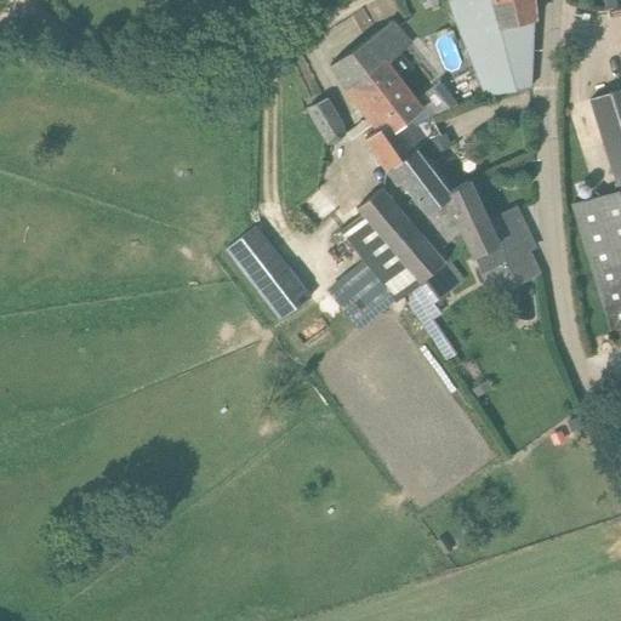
[(436,0),(419,0),(423,10),(438,5),(436,0)]
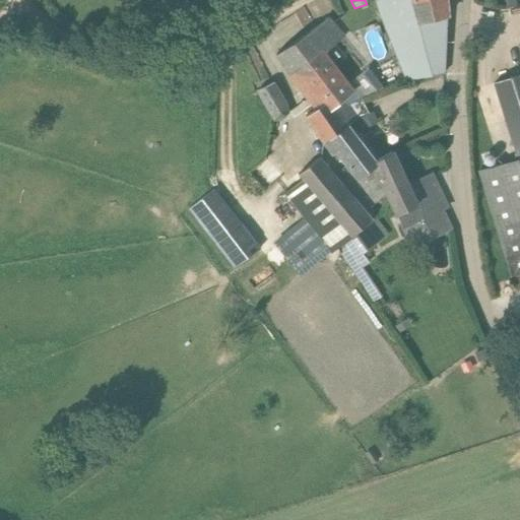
[(373,0),(405,81),(424,78),(444,74),(446,18),(445,0),(373,0)]
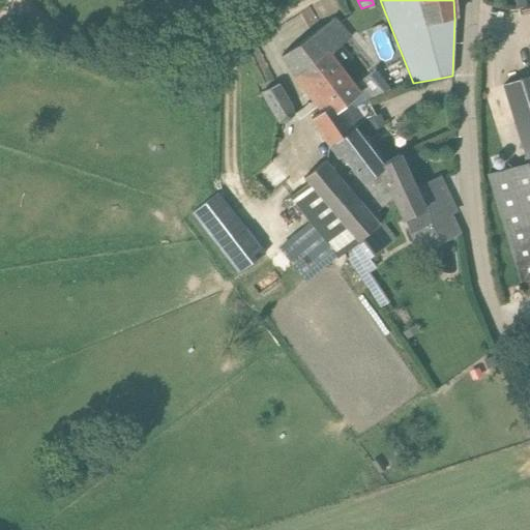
[(281,56),(300,84),(323,115),(313,122),(329,148),(355,129),(346,116),(363,104),(362,104),(350,87),(325,56),(350,39),(334,19),(281,56)]
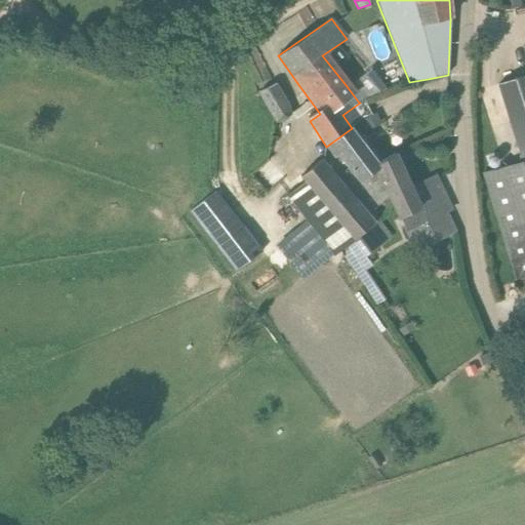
[(365,101),(389,91),(373,69),(347,86),(359,103),(365,101)]
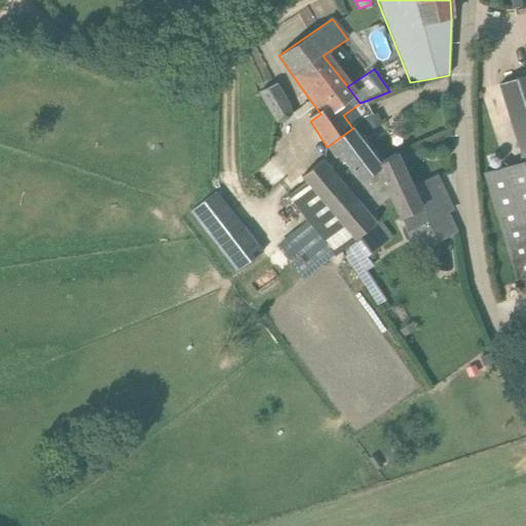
[(523,162),(525,161),(525,76),(499,85),(523,162)]
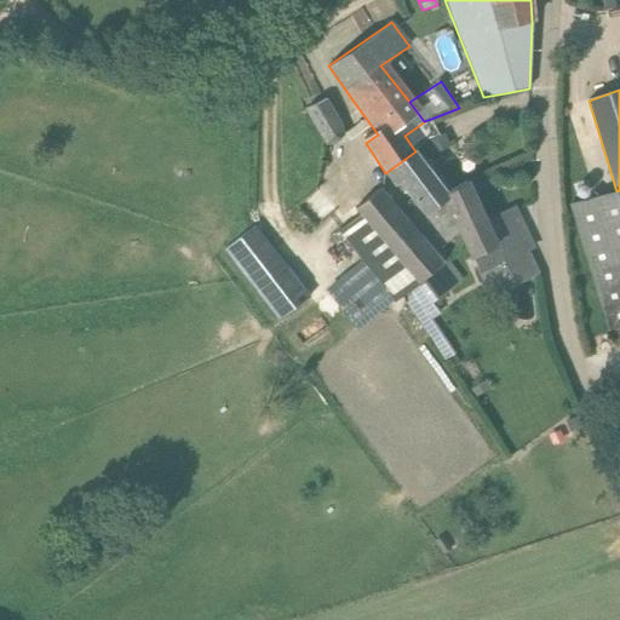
[(326,145),(343,137),(325,99),(308,108),(326,145)]
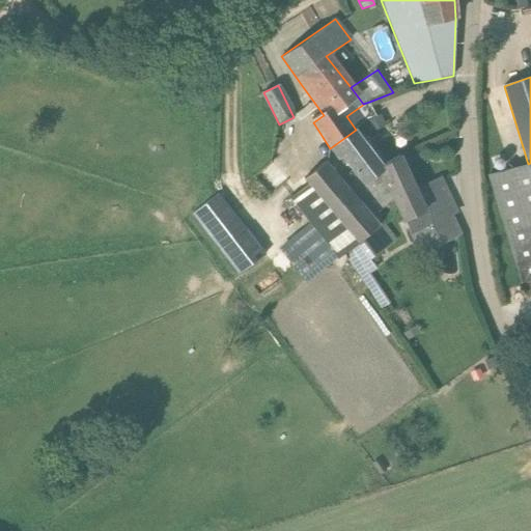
[(346,116),(356,130),(373,116),(364,104),(346,116)]
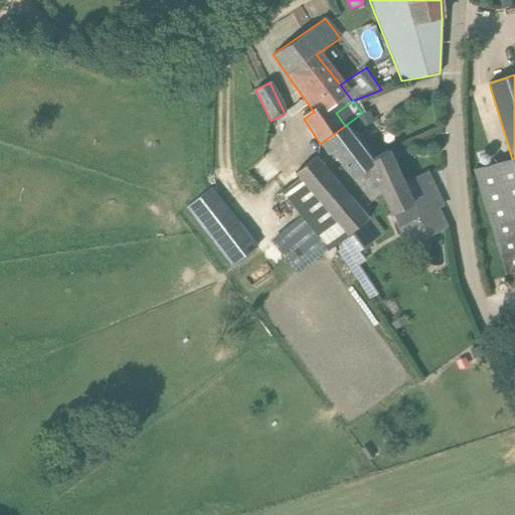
[(372,161),(371,160),(345,126),(320,144),(328,154),(332,151),(353,179),(368,167),(370,171),(372,168),(370,162),(372,161)]
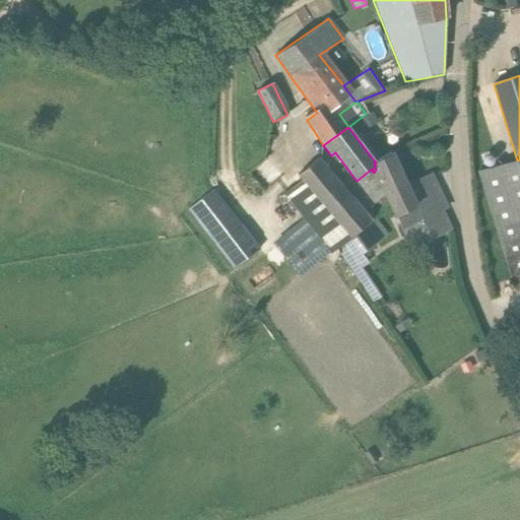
[(449,230),(447,224),(441,211),(447,208),(432,175),(407,185),(391,152),(375,161),(376,163),(374,164),(376,170),(374,173),(385,195),(394,217),(409,248),(449,230)]
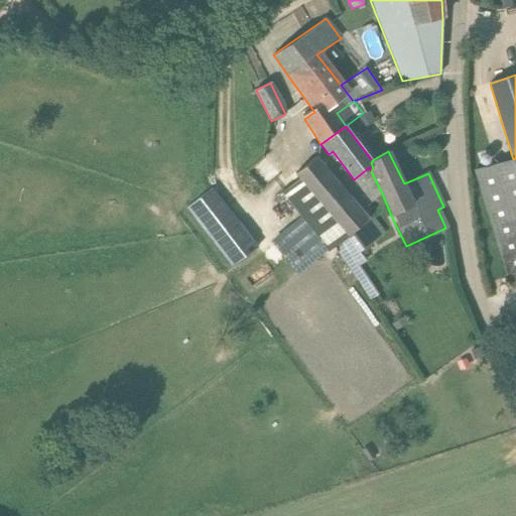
[(280,192),(301,218),(272,241),(298,273),(328,251),(335,246),(366,222),(368,220),(315,158),(295,174),(298,178),(280,192)]
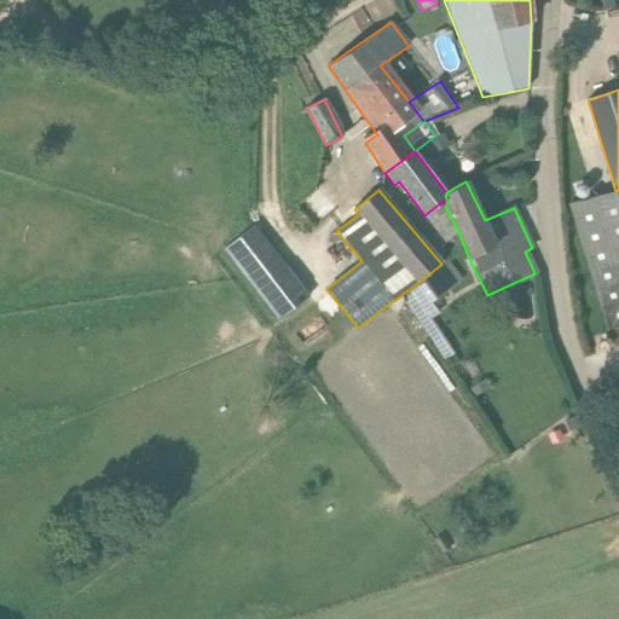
[(618,190),(615,191),(571,206),(615,351),(618,350),(618,190)]
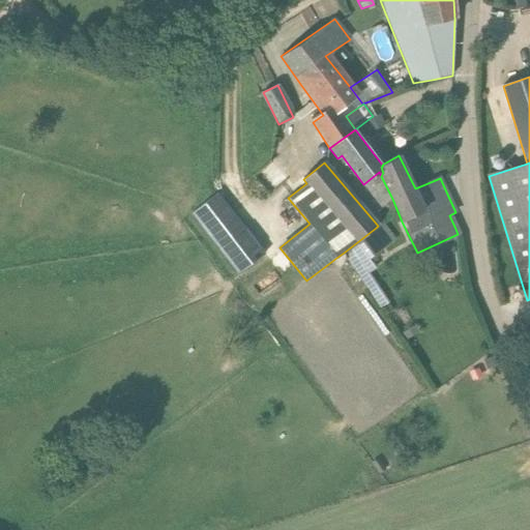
[(379,172),(363,184),(381,208),(392,199),(381,176),(379,172)]
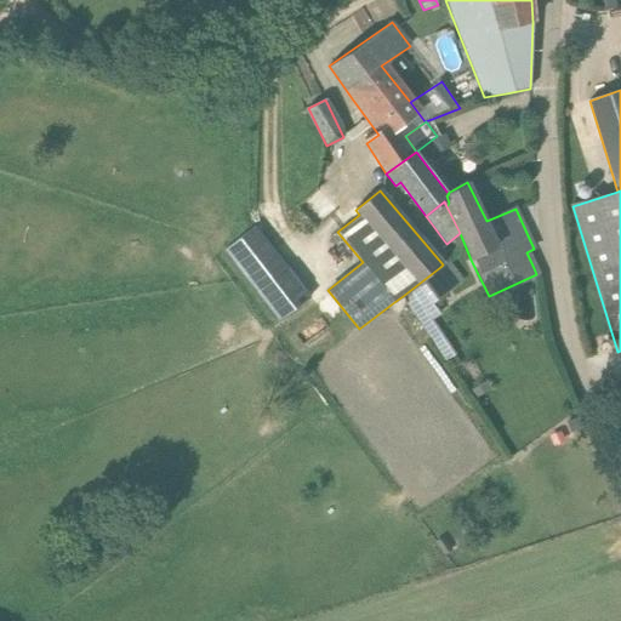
[(224,251),(279,323),(309,298),(255,227),(224,251)]
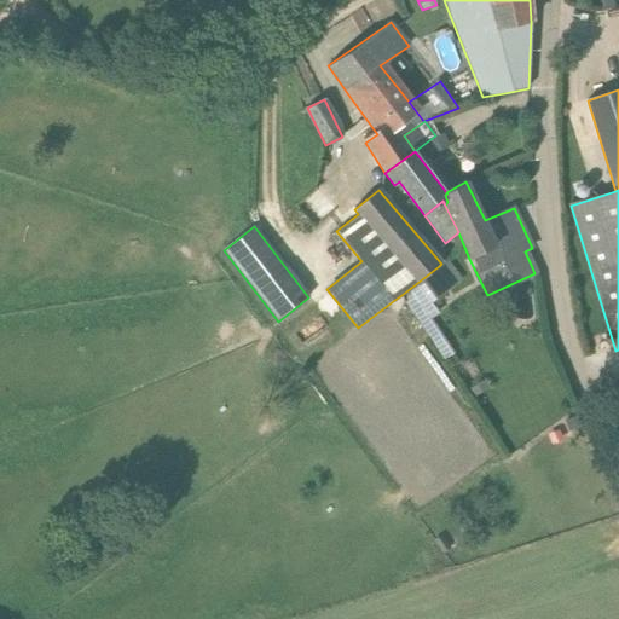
[(439,266),(401,295),(423,327),(439,314),(431,304),(455,284),(439,266)]
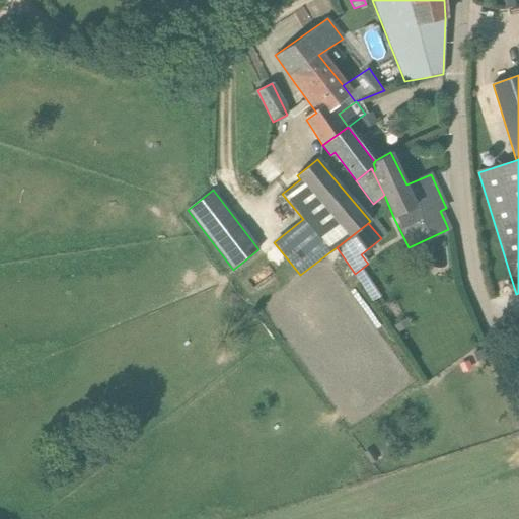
[(393,326),(397,334),(411,325),(406,318),(393,326)]
